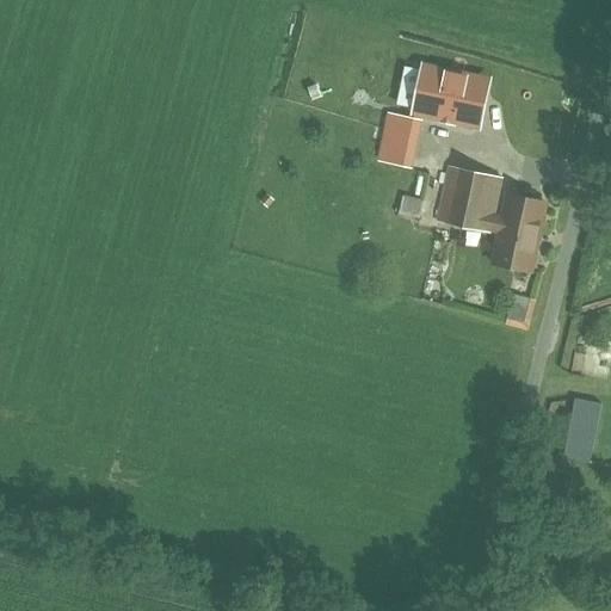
[(488,82),(425,69),(417,111),(479,124),(488,82)]
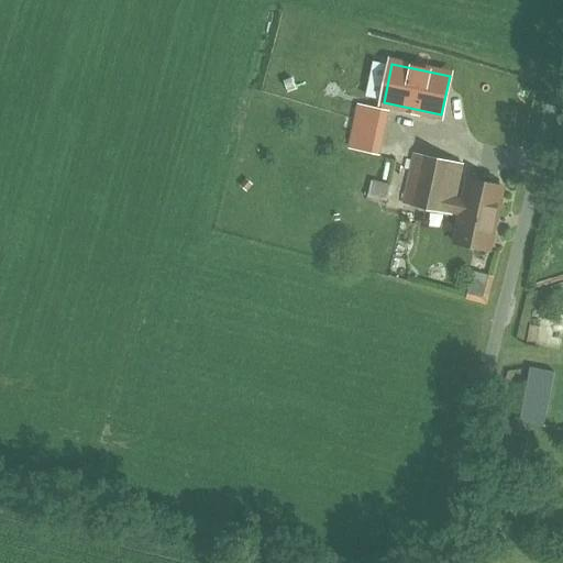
[(463,165),(415,155),(404,205),(452,214),(452,213),(455,200),(463,165)]
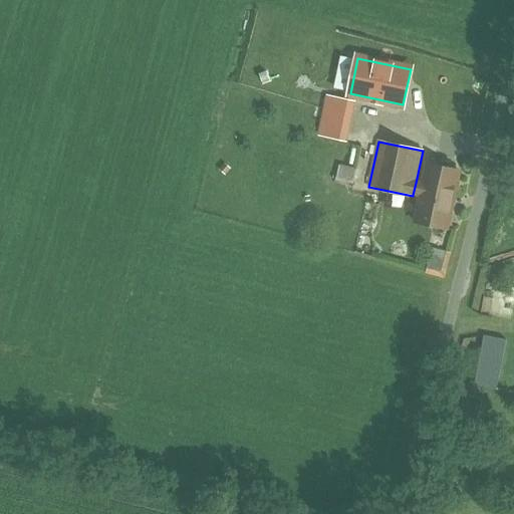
[(459,172),(428,165),(424,184),(416,183),(413,195),(421,196),(416,222),(447,229),(459,172)]
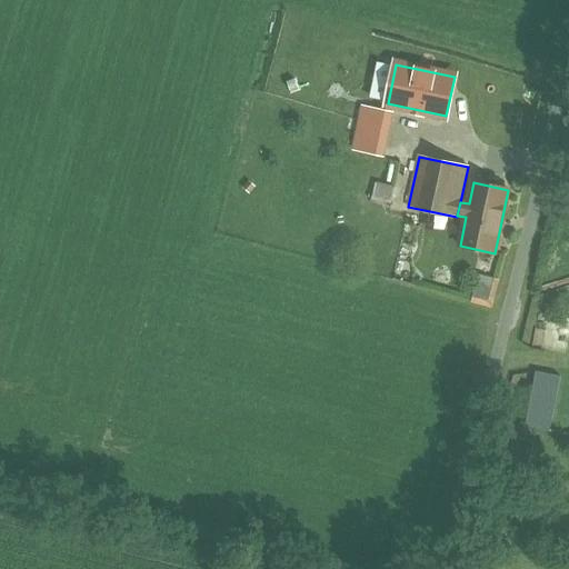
[(392,191),(372,188),(370,201),(390,205),(392,191)]
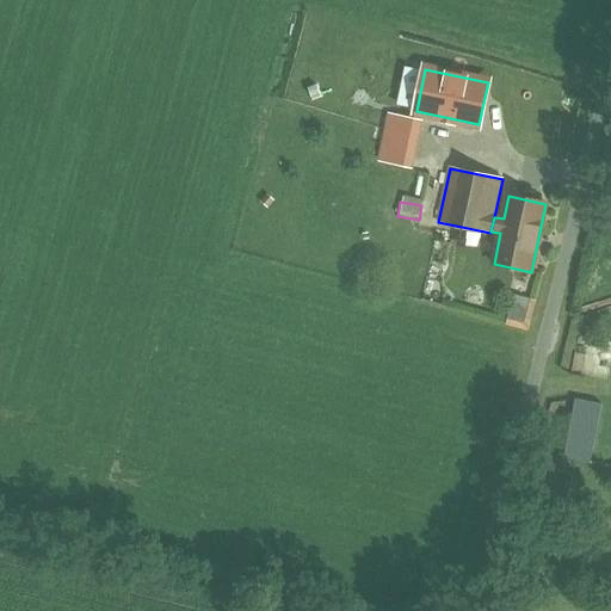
[(602,405),(576,400),(565,460),(591,464),(602,405)]
